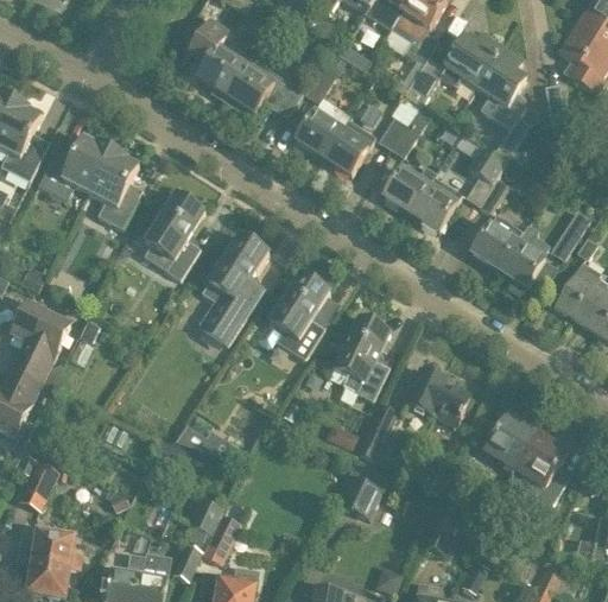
[(246,14),(254,1),(252,0),(223,0),(246,14)]
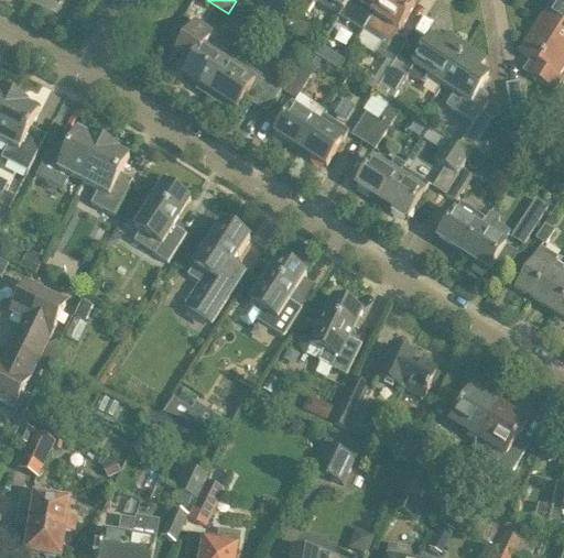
[(274,24),(290,1),(289,0),(258,0),(252,10),(259,14),(259,15),(266,21),(267,20),(274,24)]
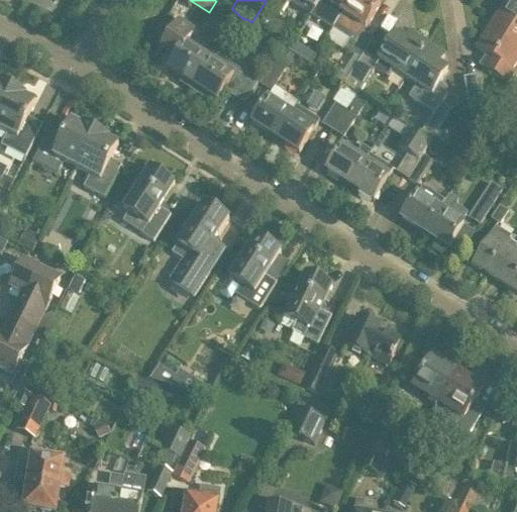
[(272,0),(270,4),(281,11),(288,0),(292,0),(312,12),(319,0),(272,0)]
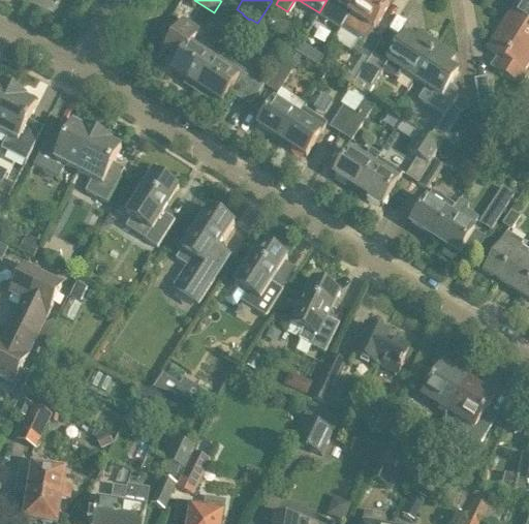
[(327,0),(319,12),(341,27),(360,0),(327,0)]
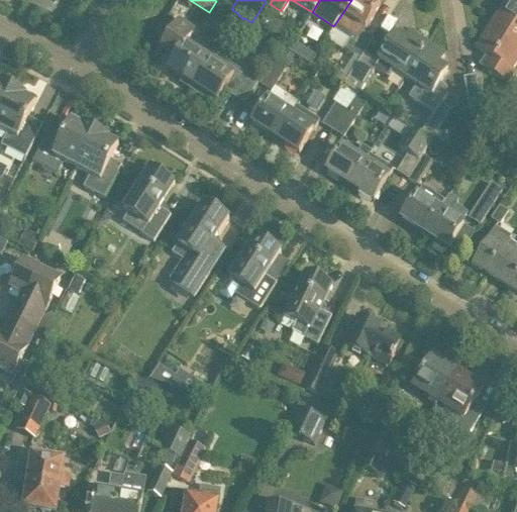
[(365,28),(382,2),(379,0),(351,0),(333,26),(349,36),(344,44),(360,56),(365,49),(374,35),(365,28)]
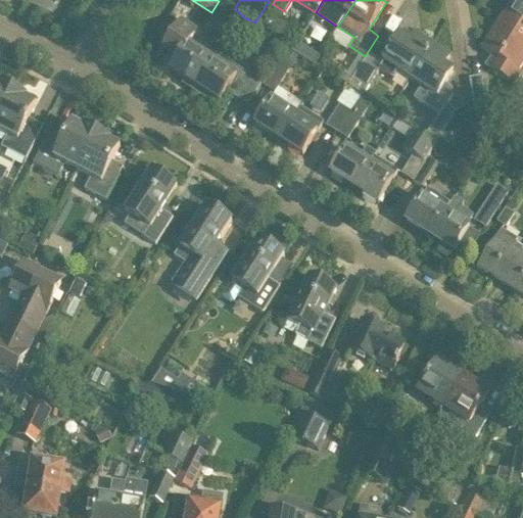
[(511,0),(503,14),(522,27),(522,0),(511,0)]
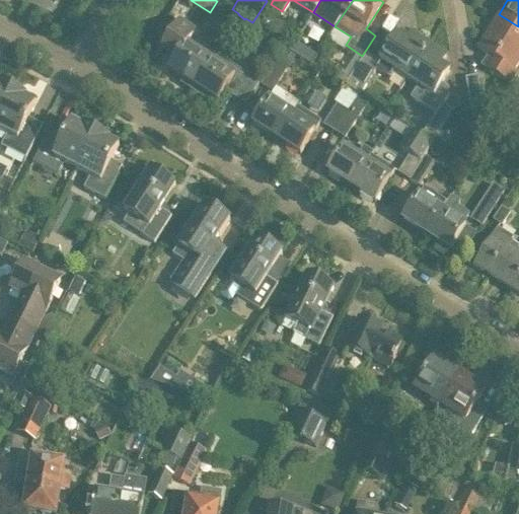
[(238,14),(230,27),(241,34),(249,21),(244,19),(238,14)]
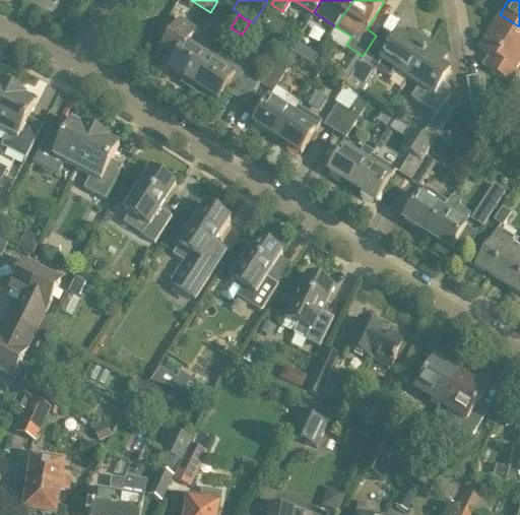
[(519,26),(500,14),(479,45),(496,55),(488,67),(512,82),(519,70),(514,67),(519,57),(519,26)]
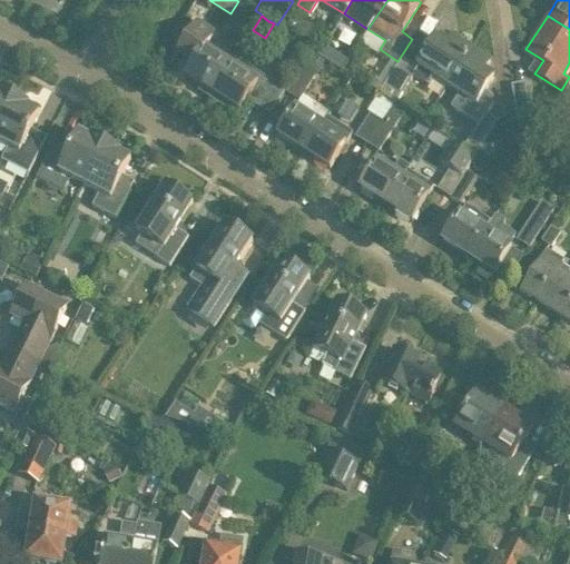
[(209,97),(210,97),(232,63),(231,62),(206,47),(216,31),(197,19),(177,50),(195,61),(186,75),(213,91),(209,97)]
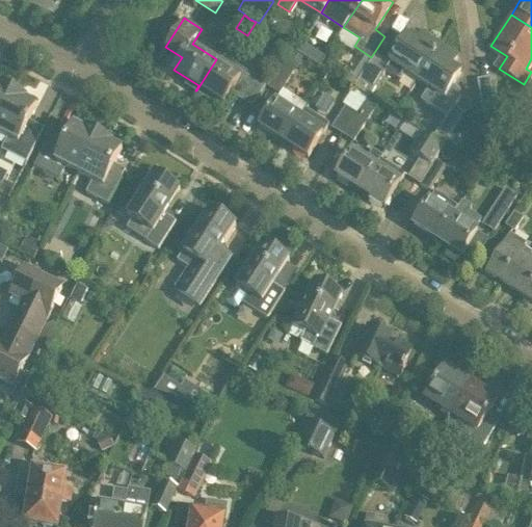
[(439,44),(421,32),(416,42),(406,35),(390,60),(375,51),(371,57),(353,83),(368,94),(383,69),(400,79),(404,71),(417,79),(439,44)]
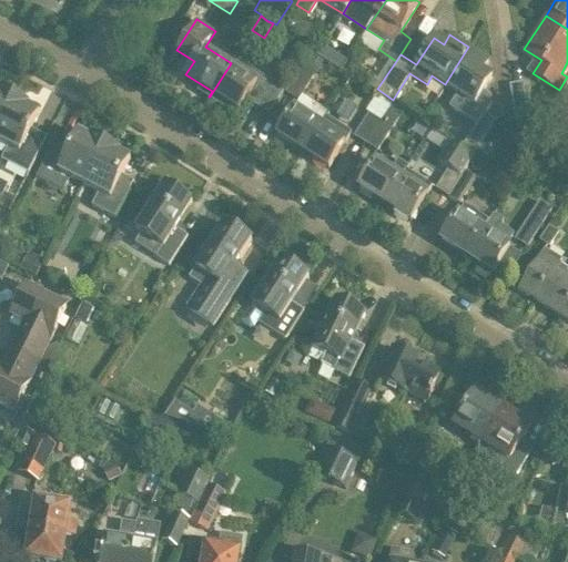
[(244,39),(230,62),(231,63),(210,96),(221,103),(224,99),(240,109),(249,95),(259,102),(273,79),(247,62),(256,47),(244,39)]
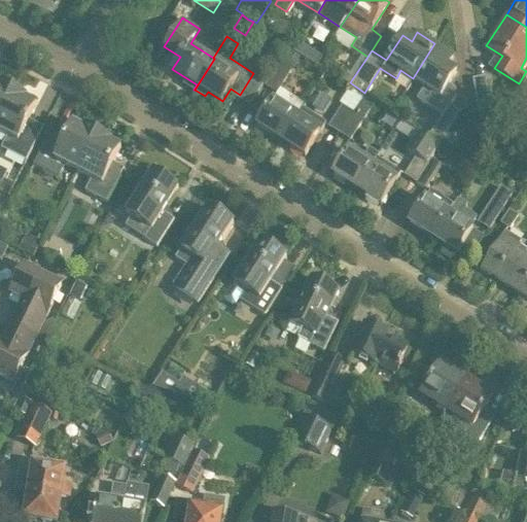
[(441,142),(461,110),(451,104),(456,96),(445,89),(457,70),(447,64),(453,55),(434,43),(413,78),(424,85),(419,94),(446,110),(429,135),(440,141),(441,142)]
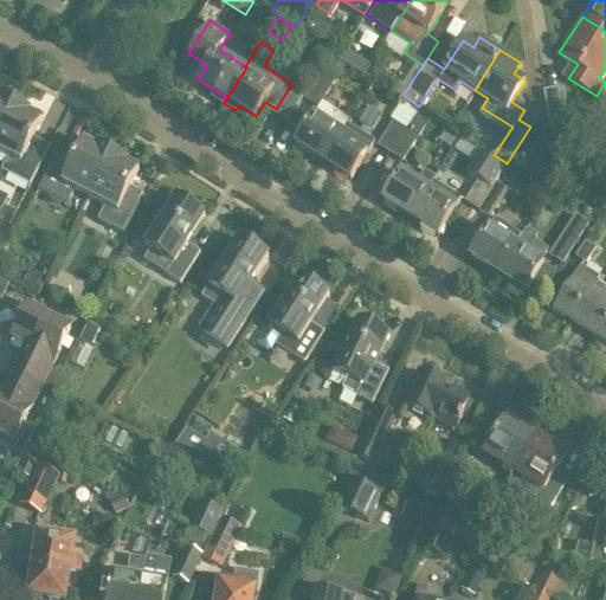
[(318,103),(334,78),(322,70),(305,95),(318,103)]
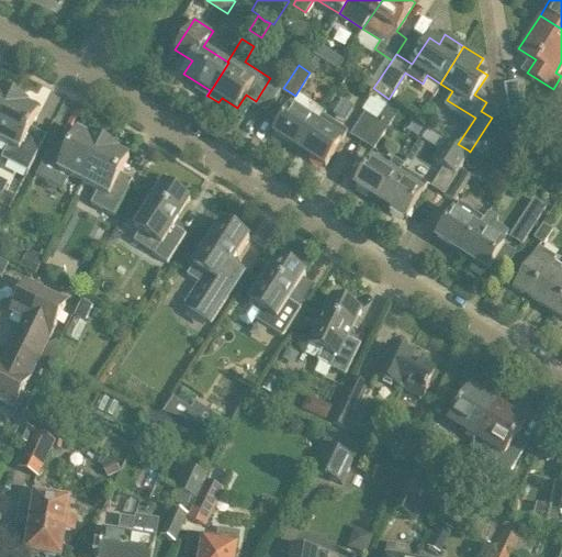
[(374,88),(380,79),(370,73),(364,82),(374,88)]
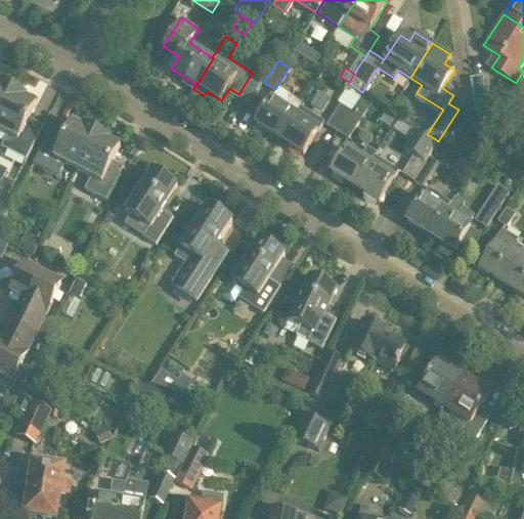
[(476,107),(488,105),(483,74),(471,75),(476,107)]
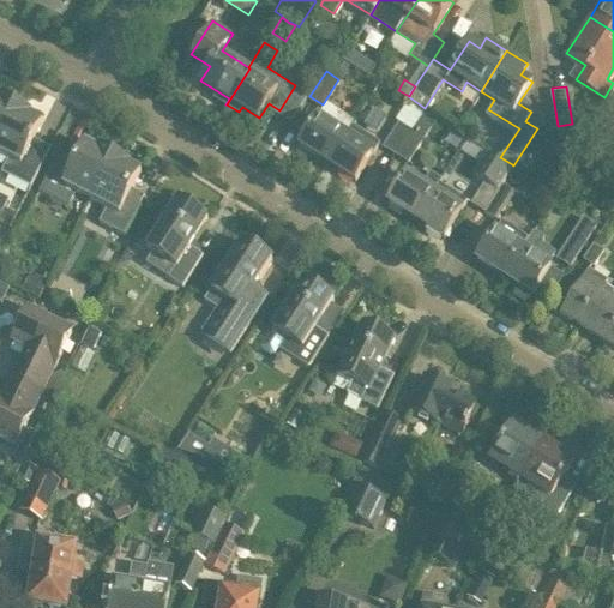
[(0,128),(16,97),(11,95),(6,95),(1,96),(0,95),(0,128)]
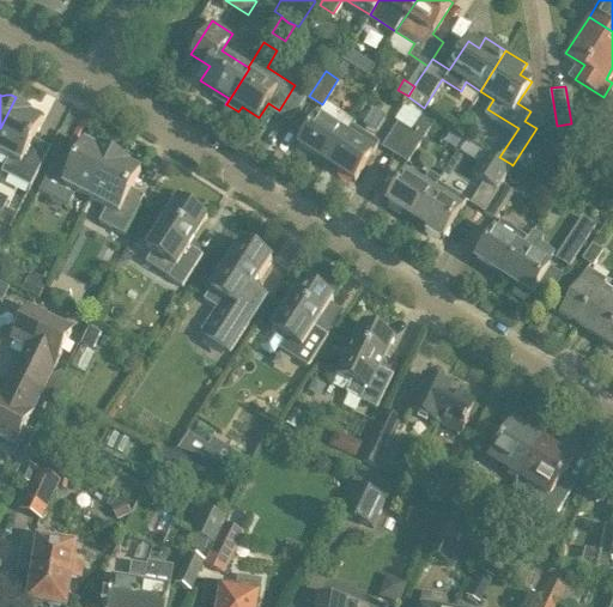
[(0,168),(29,183),(44,152),(28,143),(41,117),(29,111),(30,110),(26,108),(24,104),(22,99),(16,97),(0,128),(0,150),(7,153),(0,167),(0,168)]
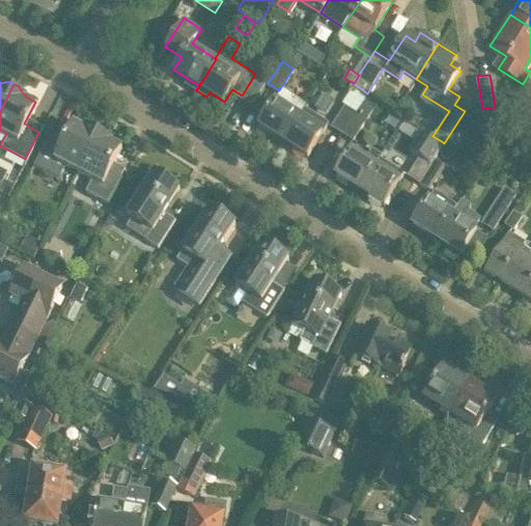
[(379,102),(367,93),(361,103),(342,131),(355,139),(379,102)]
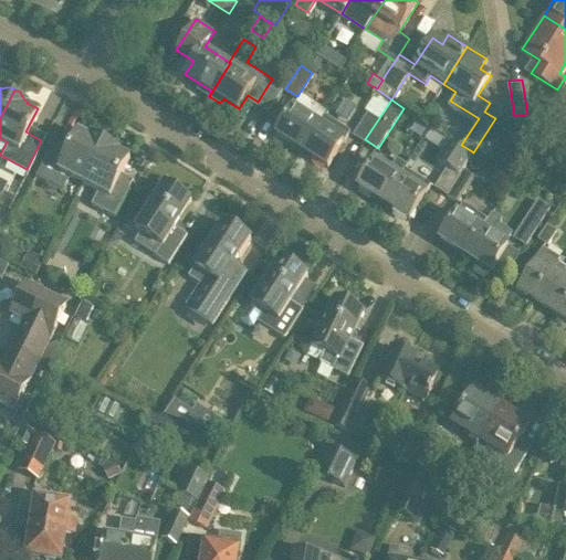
[(302,148),(323,116),(297,101),(278,133),(302,148)]
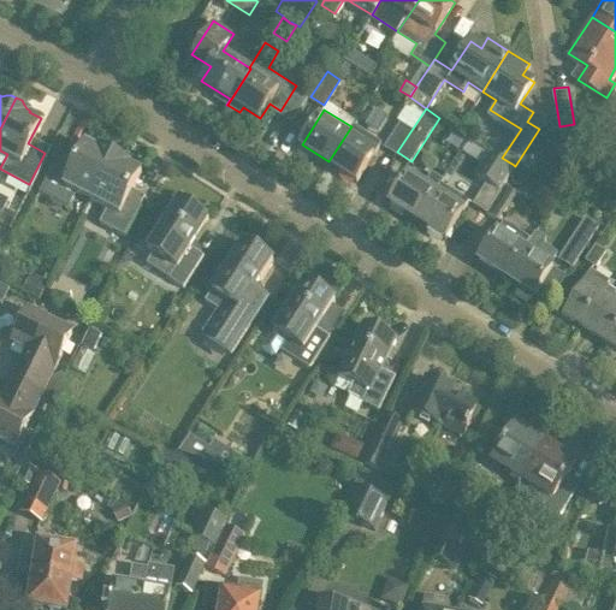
[(385,143),(397,152),(419,119),(409,113),(404,120),(402,119),(385,143)]
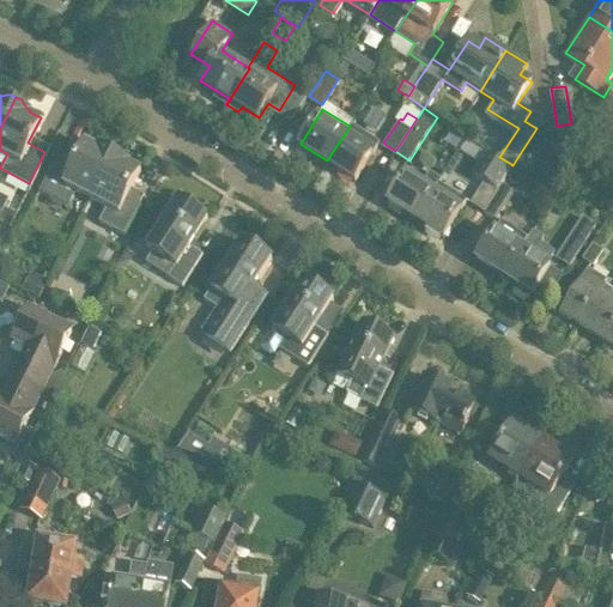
[(352,122),(350,126),(327,161),(356,178),(381,139),(352,121),(352,122)]
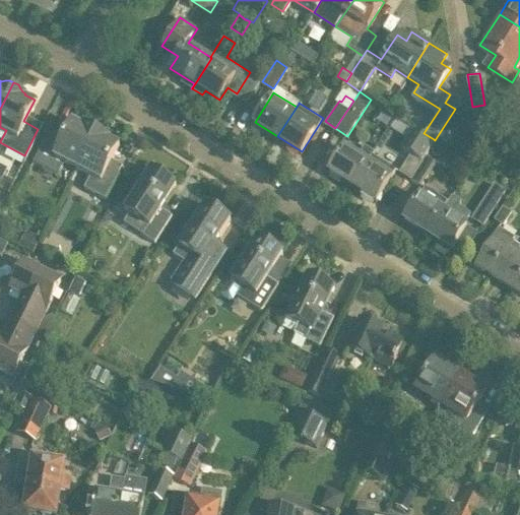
[(80,123),(71,118),(60,140),(45,132),(31,159),(56,172),(63,159),(75,167),(96,125),(92,123),(88,123),(84,124),(81,122),(80,123)]
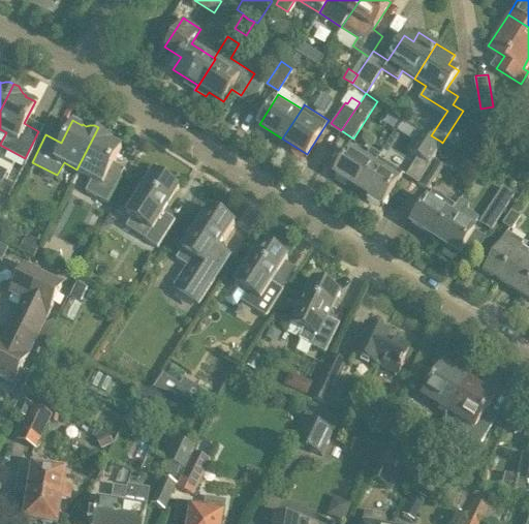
[(105,199),(119,173),(109,166),(120,145),(110,140),(111,139),(107,136),(105,133),(102,129),(98,127),(76,170),(90,176),(84,188),(105,199)]
